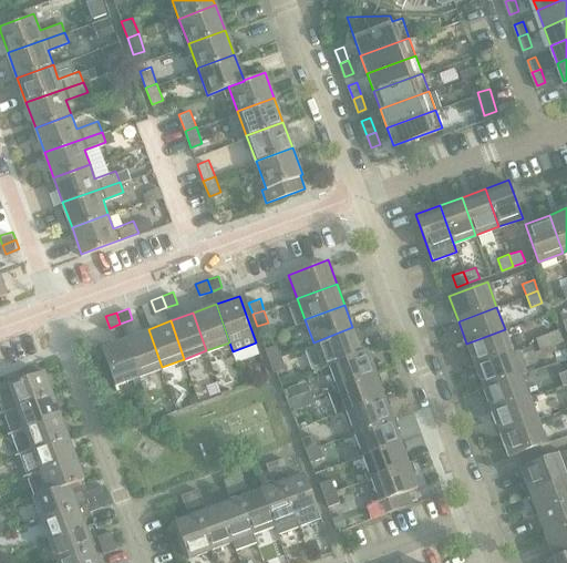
[(361,350),(361,349),(352,327),(313,343),(303,346),(312,370),(329,365),(328,364),(361,350)]
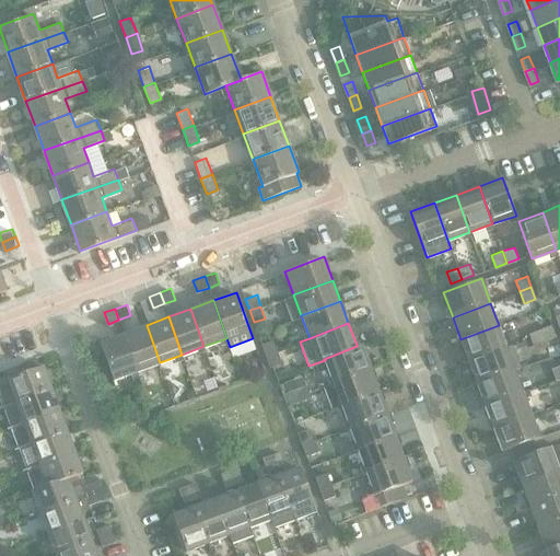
[(540,327),(544,338),(555,335),(551,324),(540,327)]
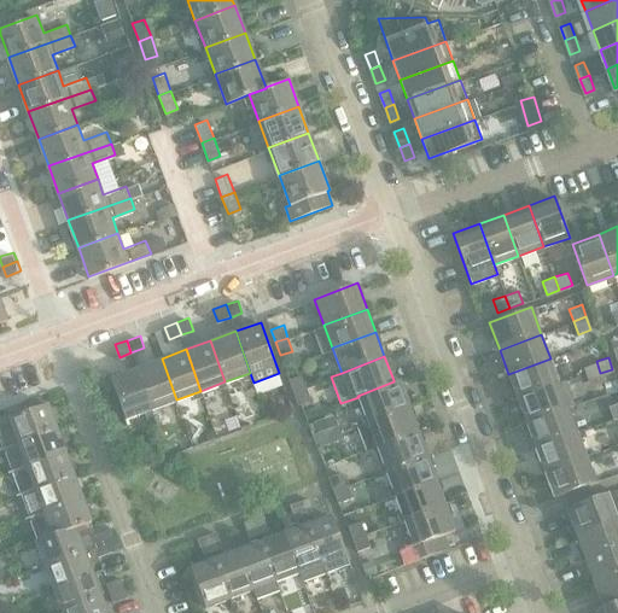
[(136,367),(151,409),(176,400),(162,358),(136,367)]
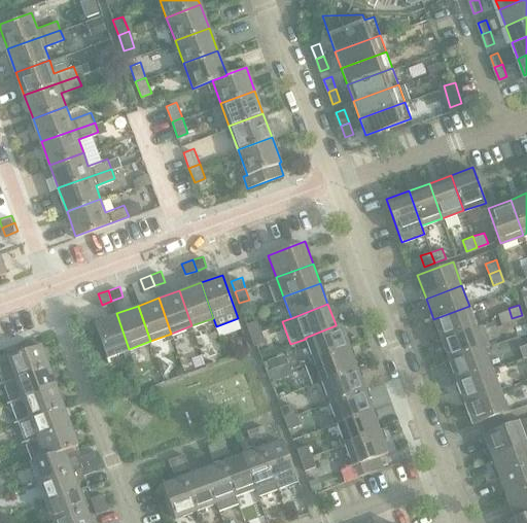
[(433,319),(442,339),(477,325),(469,306),(433,319)]
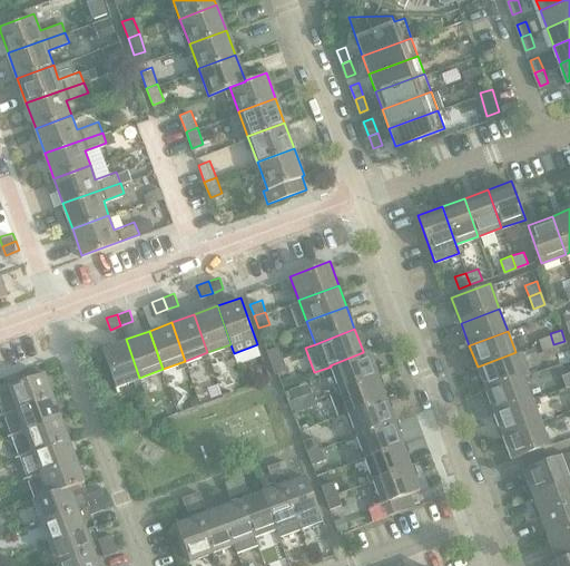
[(542,349),(553,344),(550,333),(539,338),(542,349)]
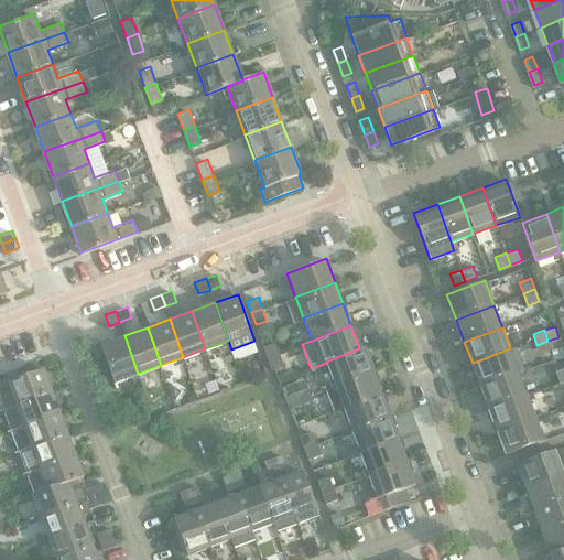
[(115,381),(138,374),(125,335),(101,344),(115,381)]
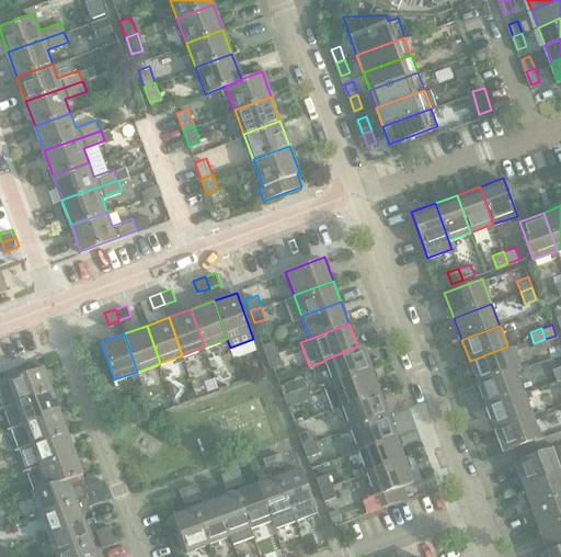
[(262,343),(266,355),(277,351),(273,339),(262,343)]
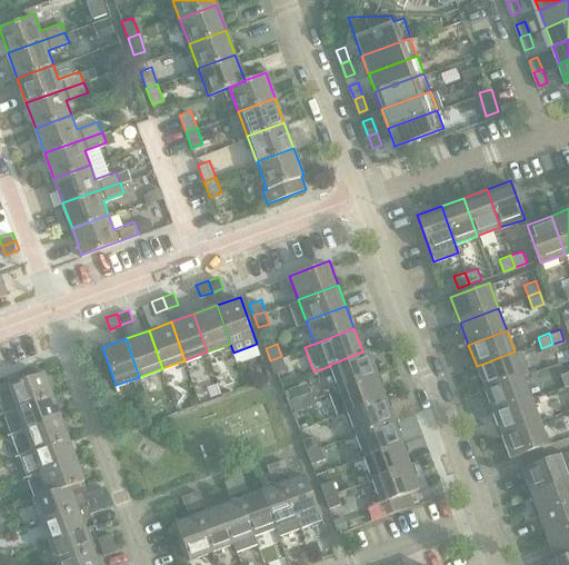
[(338,387),(378,373),(369,348),(362,350),(362,352),(329,365),(330,366),(338,387)]
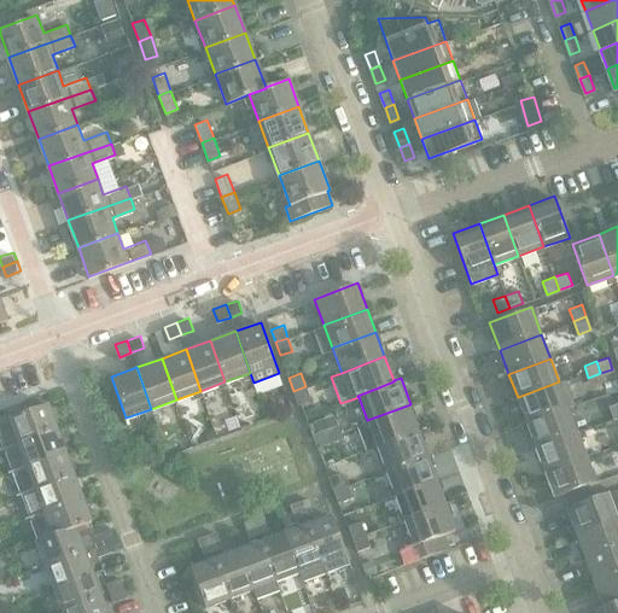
[(518,397),(526,421),(569,406),(575,403),(566,379),(559,381),(518,397)]
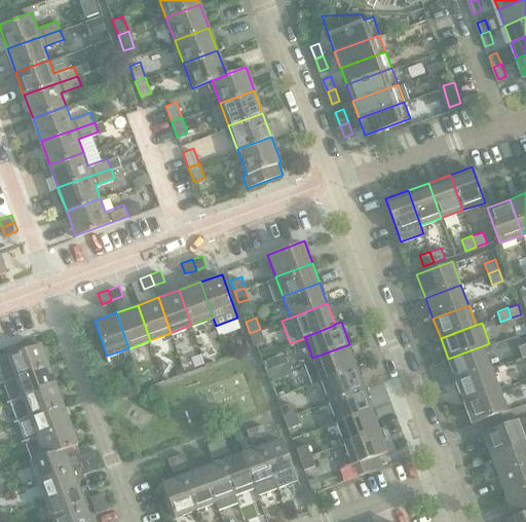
[(264,339),(260,329),(250,333),(253,343),(264,339)]
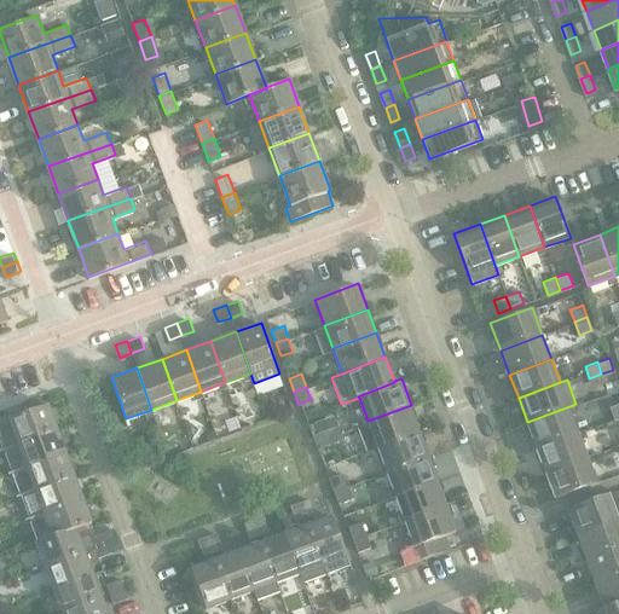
[(0,420),(0,433),(5,446),(57,427),(48,403),(0,420)]
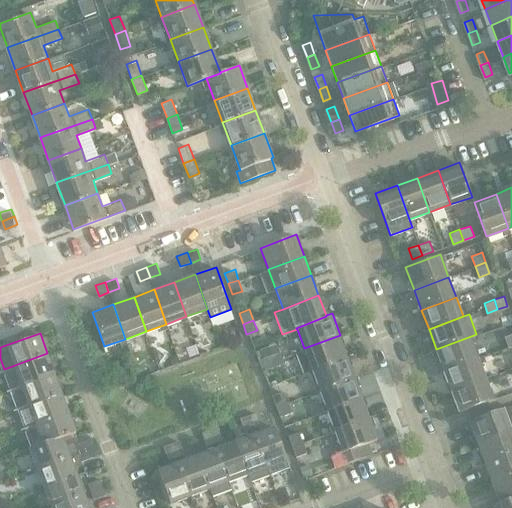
[(312,368),(347,355),(340,335),(304,348),(295,351),(303,372),(312,368)]
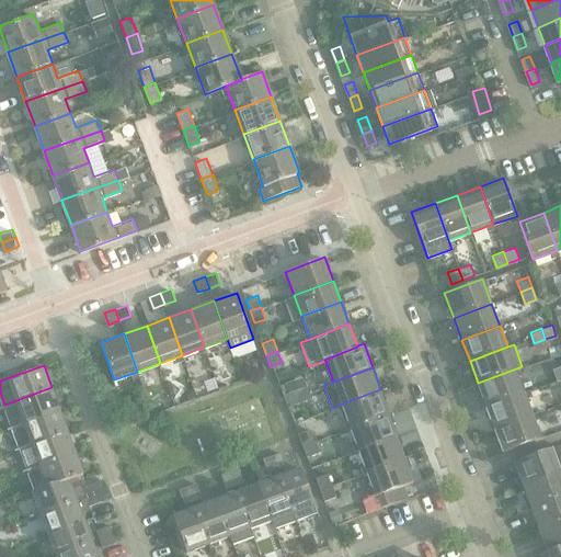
[(478,383),(487,405),(524,390),(516,368),(478,383)]
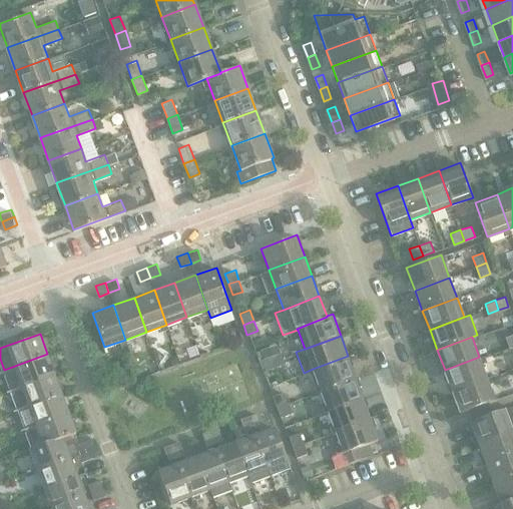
[(280,352),(269,356),(273,366),(284,363),(280,352)]
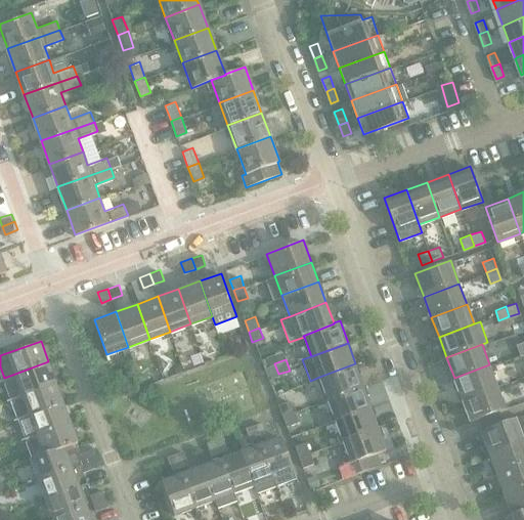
[(11,397),(56,381),(48,361),(4,378),(11,397)]
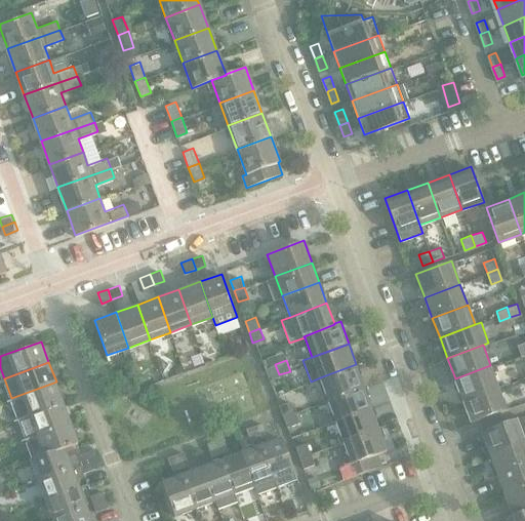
[(269,378),(279,374),(275,364),(265,368),(269,378)]
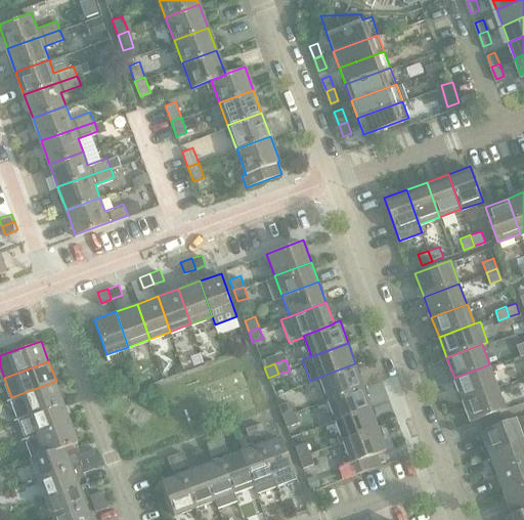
[(326,398),(363,384),(355,363),(319,377),(326,398)]
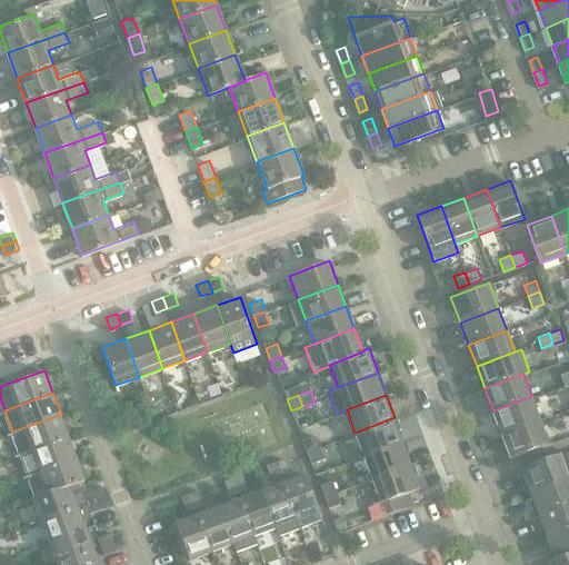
[(493,410),(501,433),(540,418),(531,396),(493,410)]
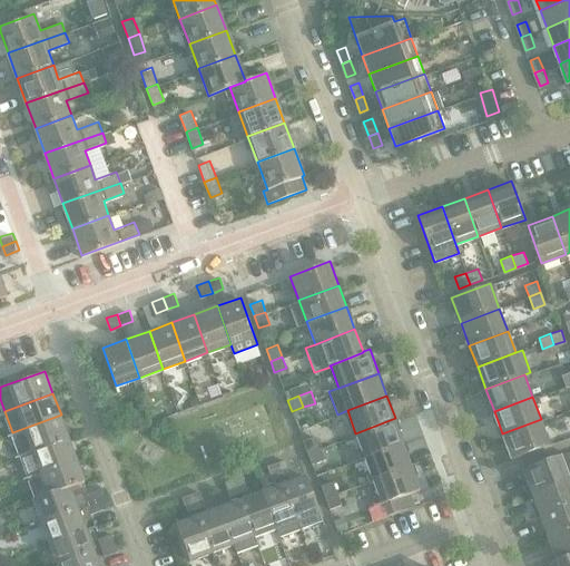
[(20,454),(69,436),(61,415),(12,432),(20,454)]
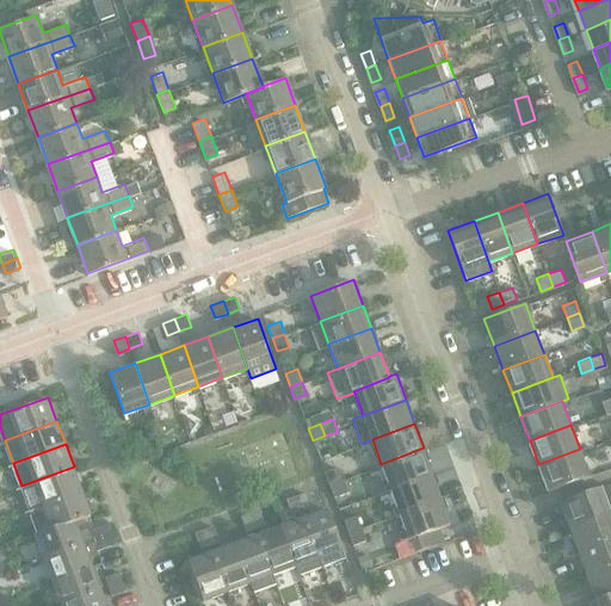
[(390,488),(433,472),(424,447),(381,464),(390,488)]
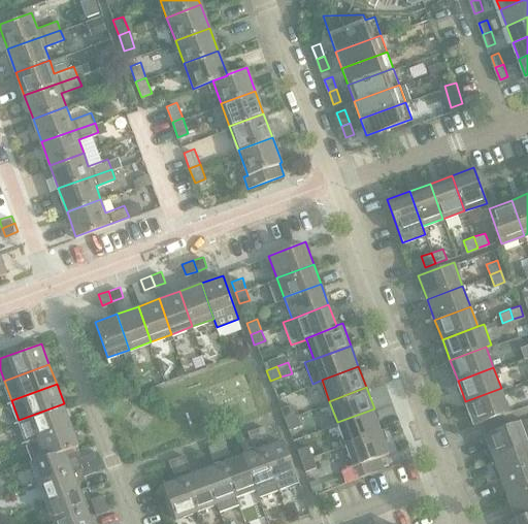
[(509,411),(501,388),(465,401),(474,424),(509,411)]
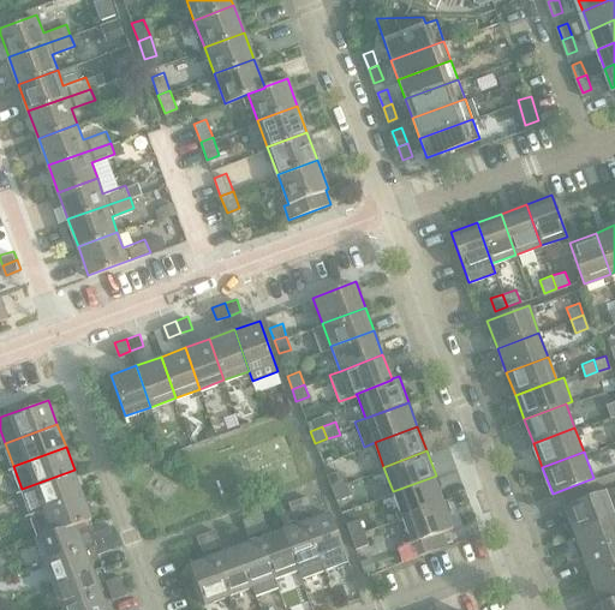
[(30,513),(83,494),(75,470),(22,489),(30,513)]
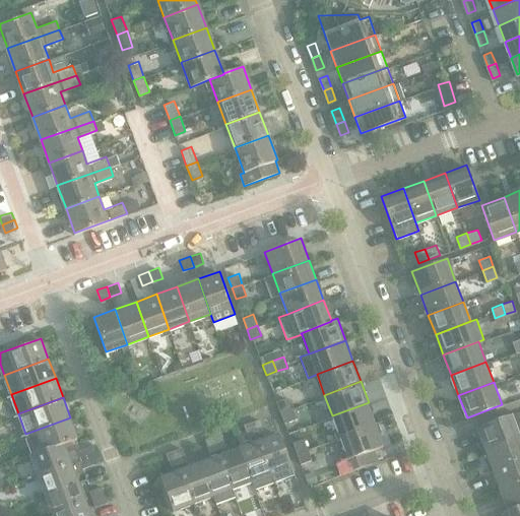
[(279,411),(290,407),(286,397),(275,401),(279,411)]
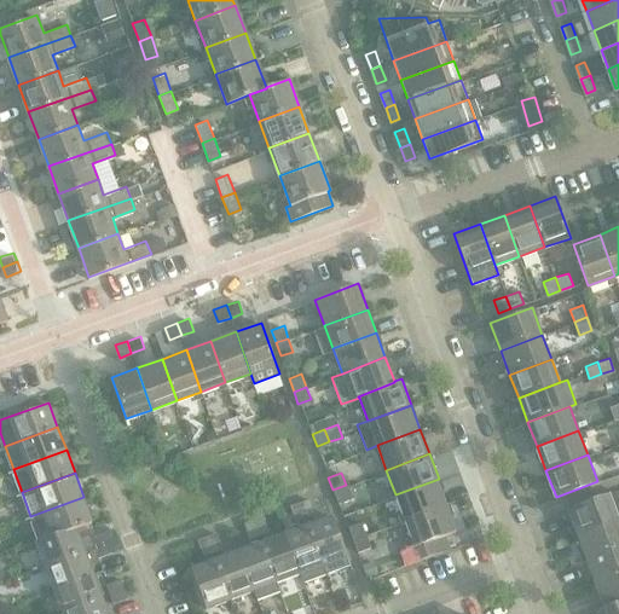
[(404,519),(447,503),(439,479),(395,494),(404,519)]
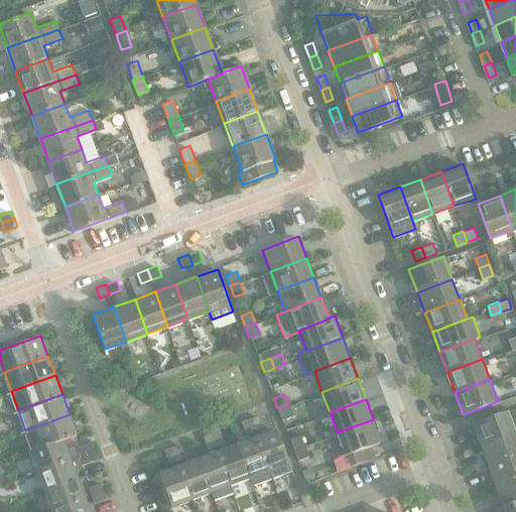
[(292,415),(288,404),(277,408),(281,419),(292,415)]
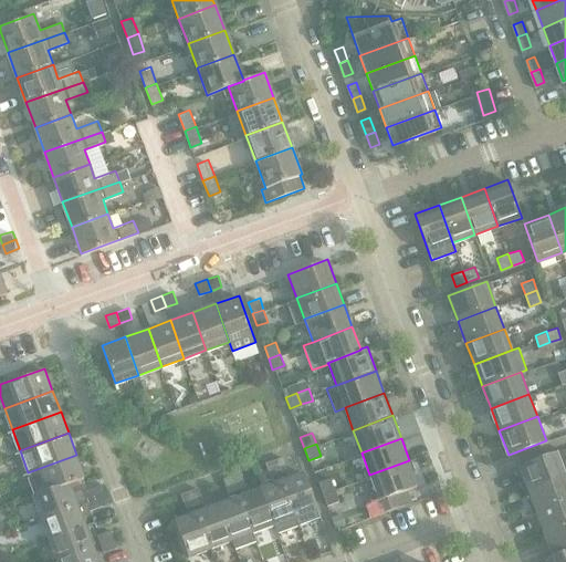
[(527,488),(565,475),(565,474),(565,455),(564,448),(519,465),(527,488)]
